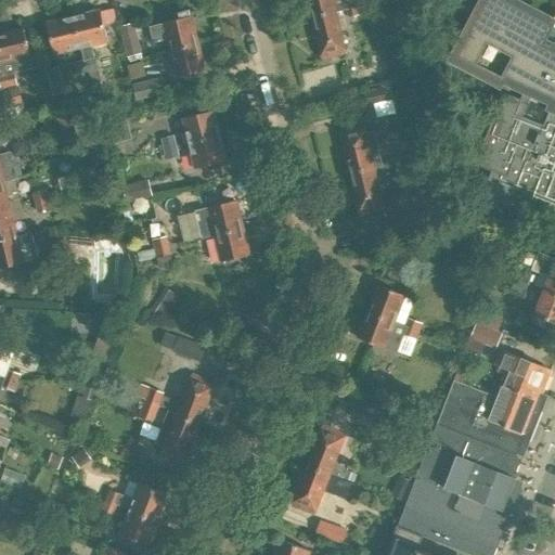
[(334,12),(347,9),(360,5),(358,0),(348,0),(345,1),(345,0),(308,0),(313,17),(334,12)]
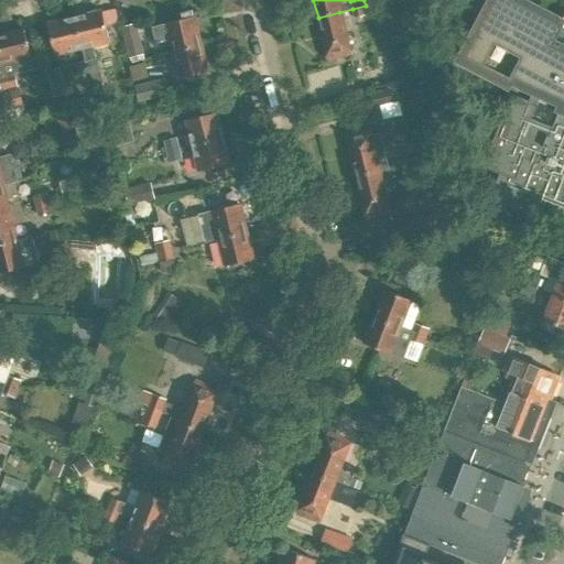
[(480,18),(457,61),(506,87),(509,80),(524,89),(532,93),(540,96),(546,99),(561,105),(559,111),(560,111),(559,114),(563,115),(563,26),(560,24),(561,21),(521,0),(489,0),(485,9),(488,11),(484,19),(480,18)]
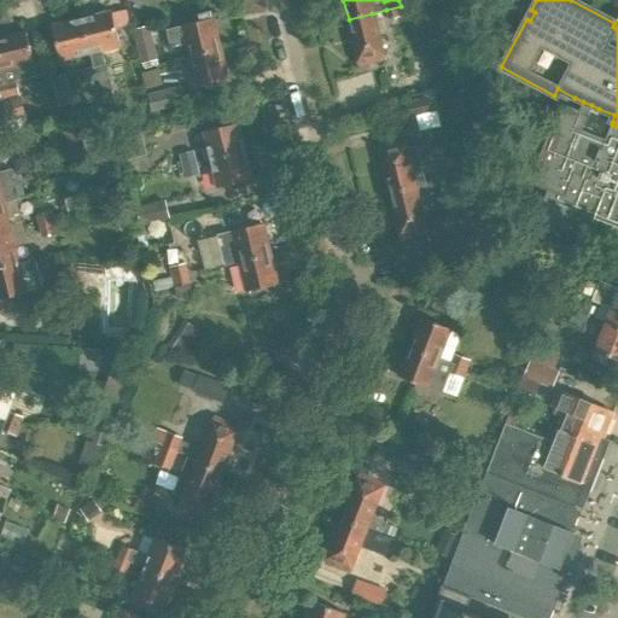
[(403,16),(401,6),(386,10),(389,19),(403,16)]
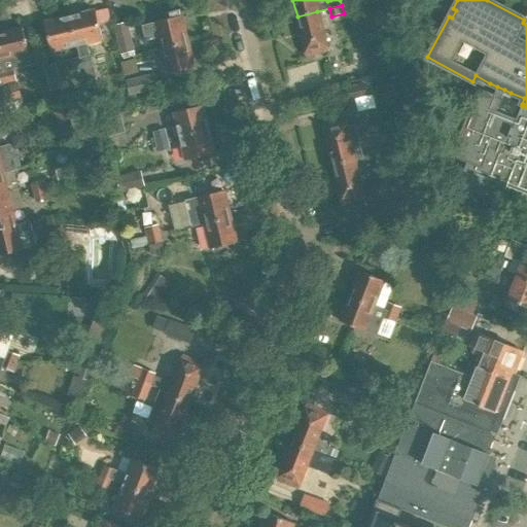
[(96,79),(90,56),(88,43),(102,40),(95,10),(70,16),(76,45),(79,58),(82,70),(83,70),(86,82),(96,79)]
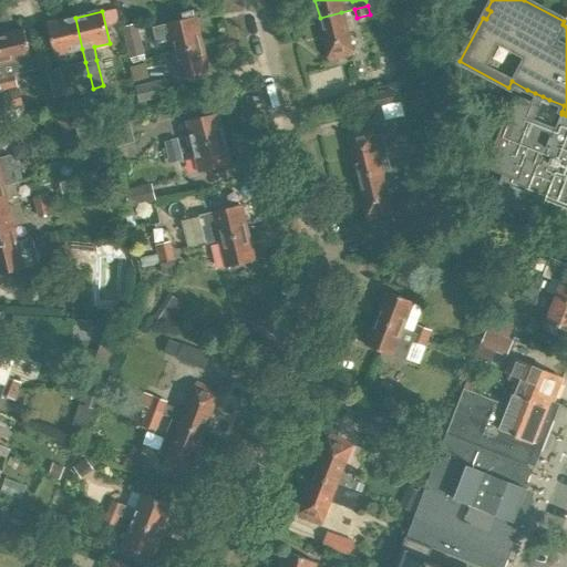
[(330,60),(352,55),(341,12),(320,18),(330,60)]
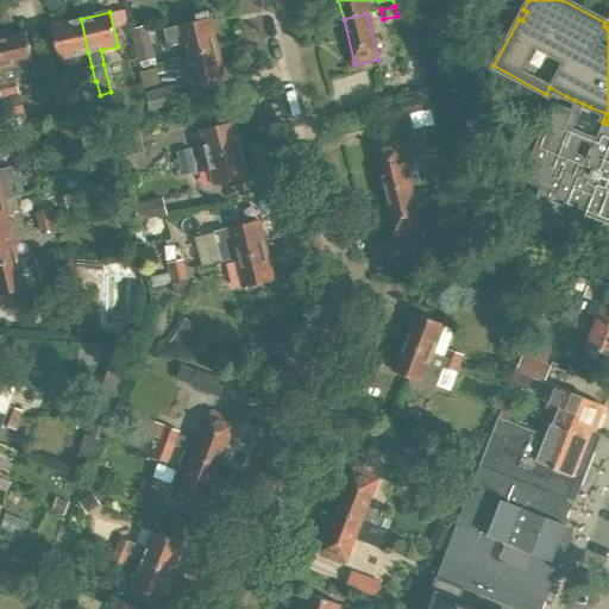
[(60,60),(88,52),(81,19),(51,26),(60,60)]
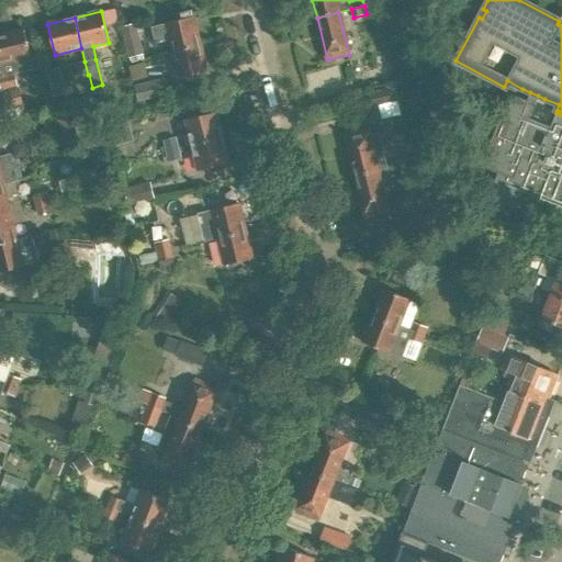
[(200,45),(193,18),(150,27),(155,43),(170,40),(172,52),(200,45)]
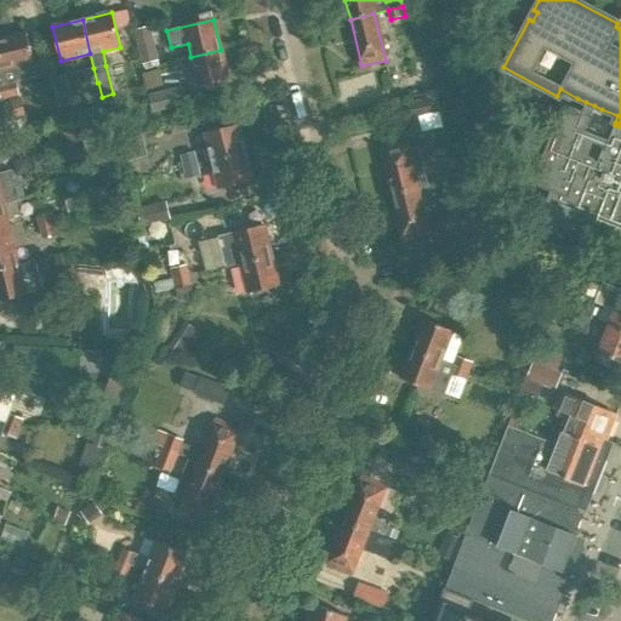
[(144,70),(159,67),(158,61),(149,27),(135,30),(143,64),(144,70)]
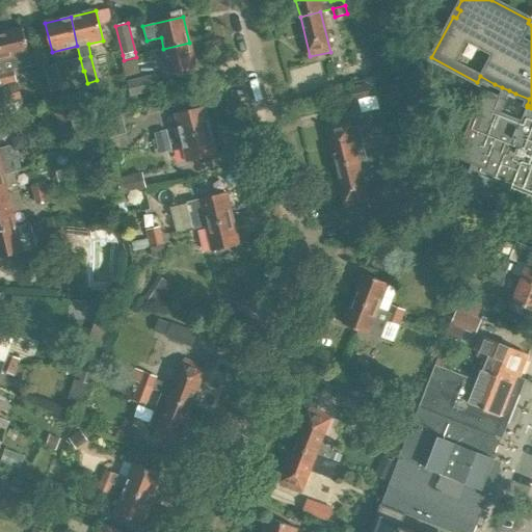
[(0,49),(5,72),(9,87),(12,103),(22,101),(19,83),(17,84),(14,70),(31,65),(22,28),(0,32),(0,49)]
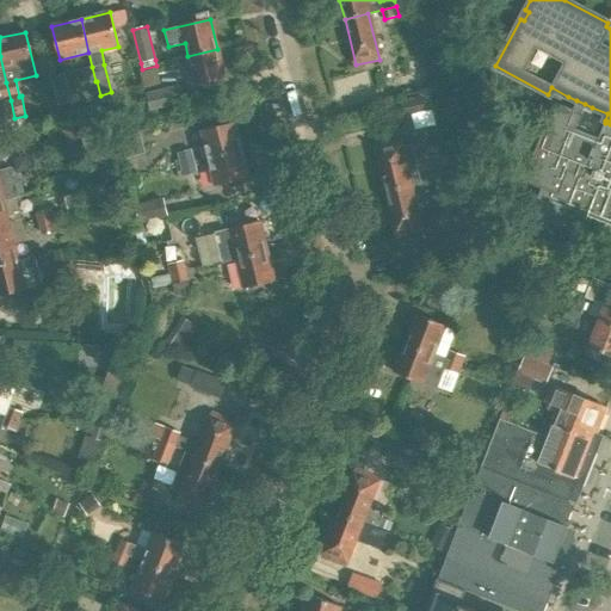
[(195,86),(224,79),(217,49),(187,56),(195,86)]
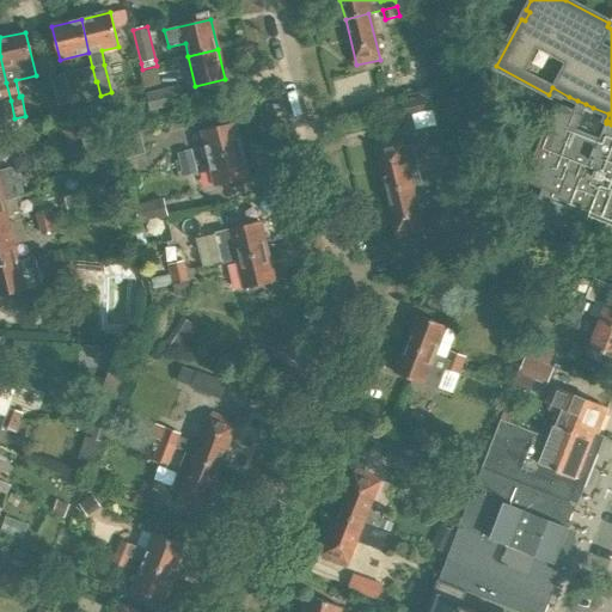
[(0,98),(1,103),(5,102),(11,101),(6,83),(0,56),(0,98)]
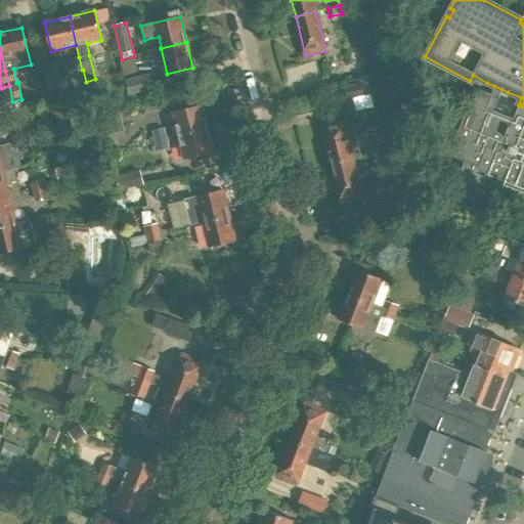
[(72,72),(82,70),(79,57),(70,59),(72,72)]
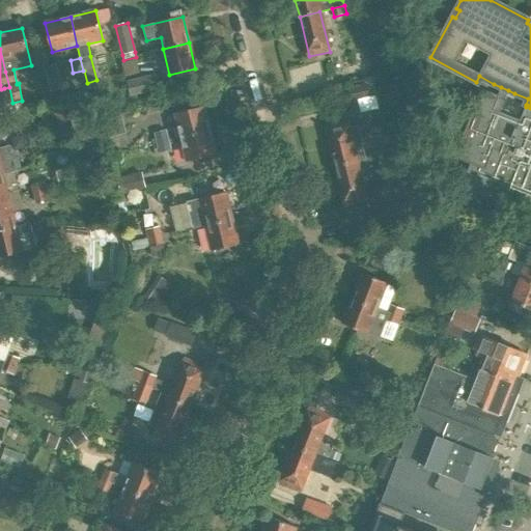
[(45,67),(51,91),(62,88),(56,64),(45,67)]
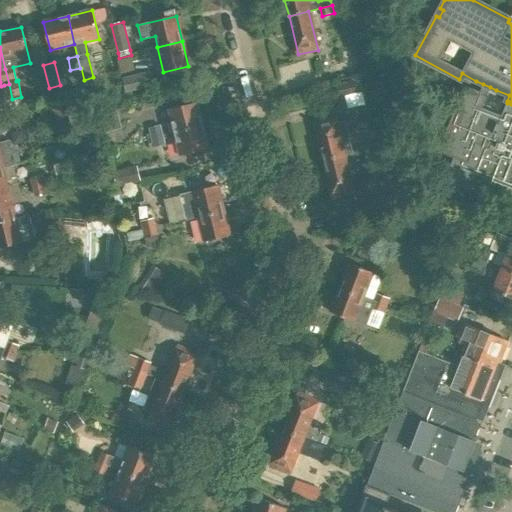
[(125,93),(153,86),(150,71),(122,78),(125,93)]
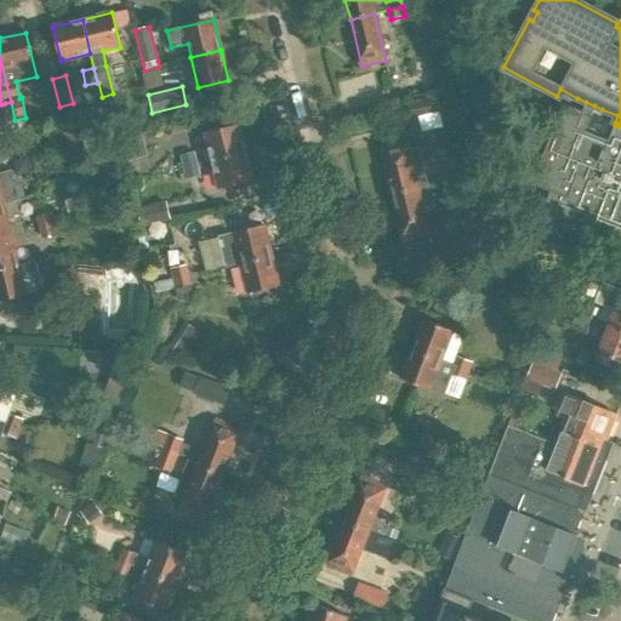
[(417,103),(421,118),(433,114),(429,100),(417,103)]
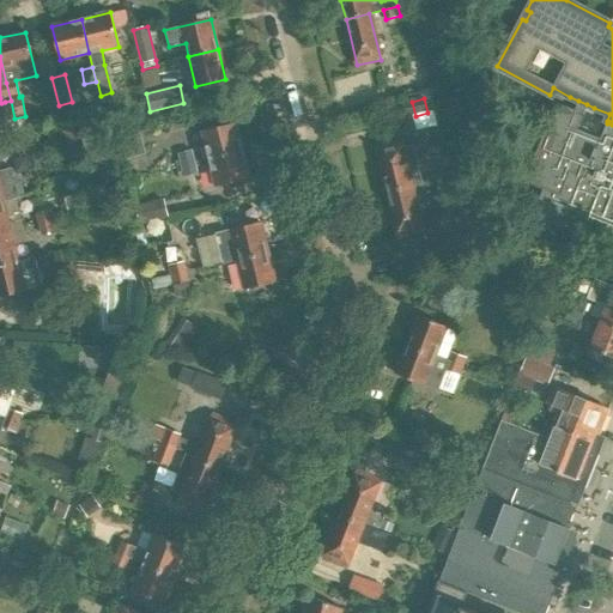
[(540,162),(532,184),(544,189),(533,217),(612,248),(612,125),(607,123),(601,139),(583,132),(577,129),(587,104),(578,101),(574,110),(553,103),(542,129),(546,131),(534,159),(540,162)]
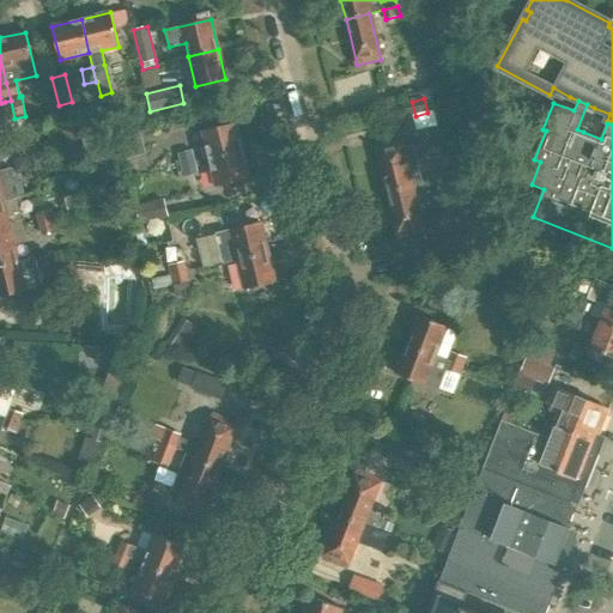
[(78,121),(85,146),(110,139),(103,114),(78,121)]
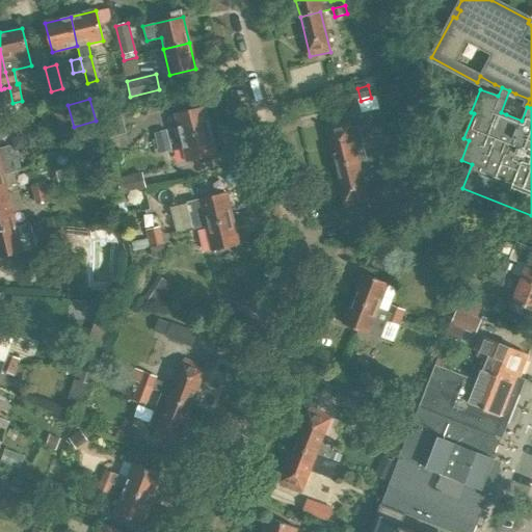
[(181,138),(211,131),(205,107),(175,114),(181,138)]
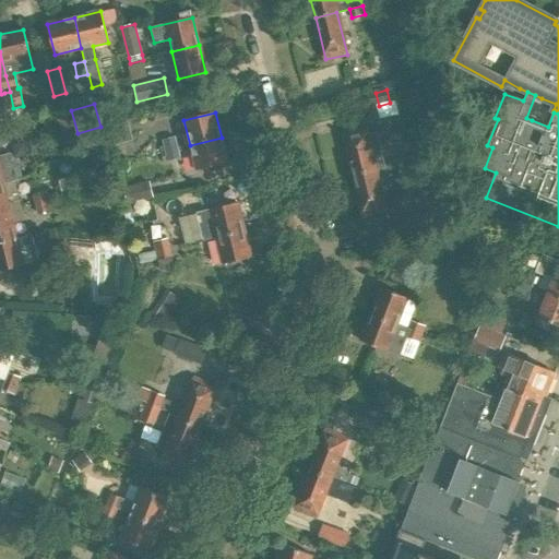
[(109,146),(123,143),(133,141),(129,121),(104,128),(109,146)]
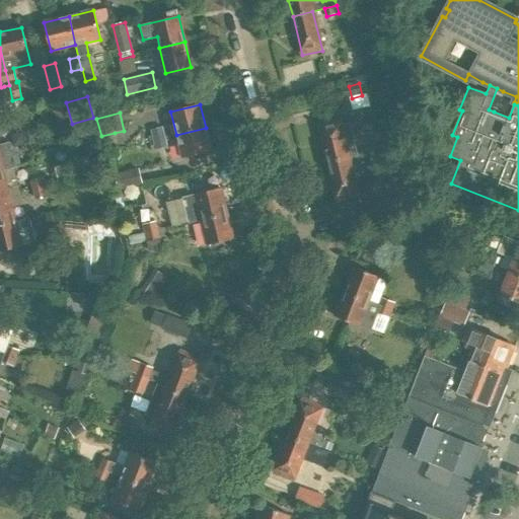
[(341,128),(339,121),(319,126),(328,163),(349,159),(358,156),(351,126),(341,128)]
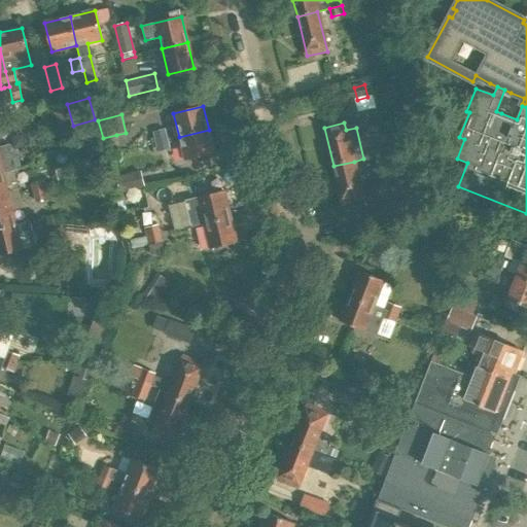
[(60,124),(56,125),(60,139),(70,136),(67,127),(60,124)]
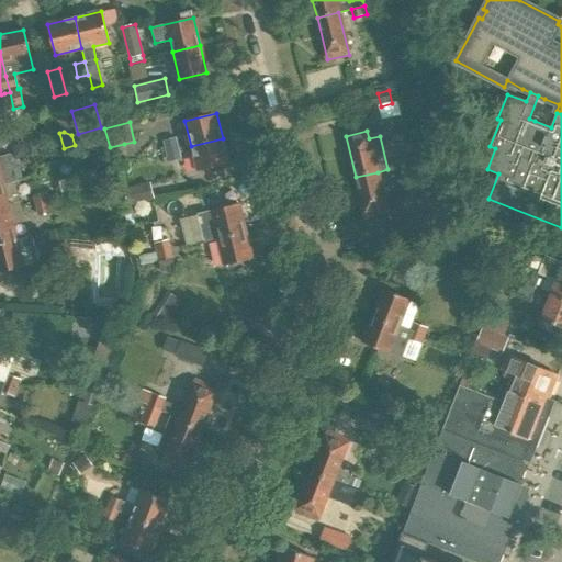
[(83,135),(83,147),(92,147),(92,146),(103,146),(104,135),(93,134),(93,136),(83,135)]
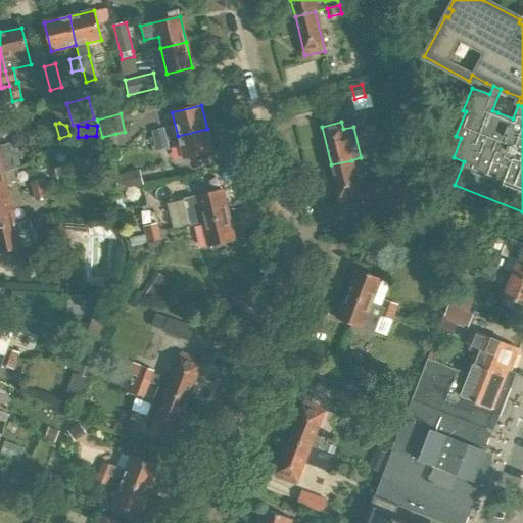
[(154,141),(167,138),(163,128),(151,131),(154,141)]
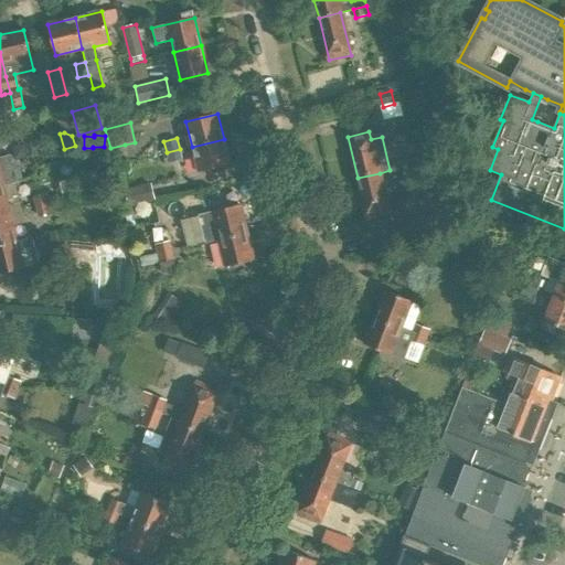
[(198,172),(230,164),(224,139),(192,147),(198,172)]
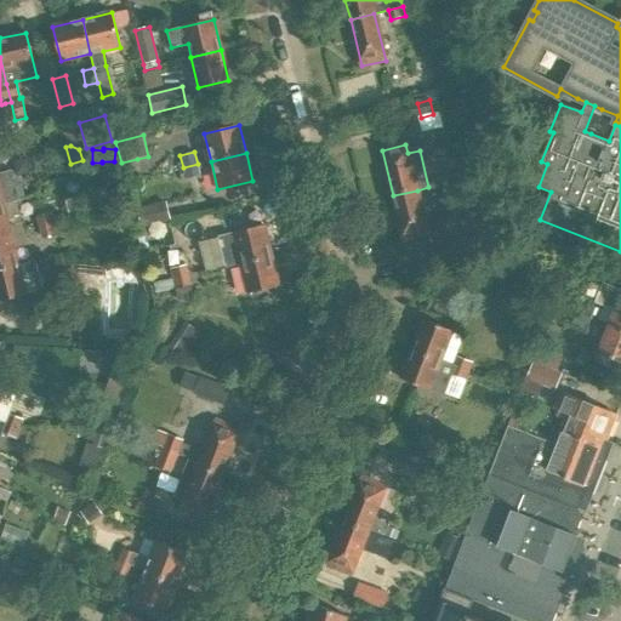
[(27,159),(13,163),(17,175),(29,172),(27,159)]
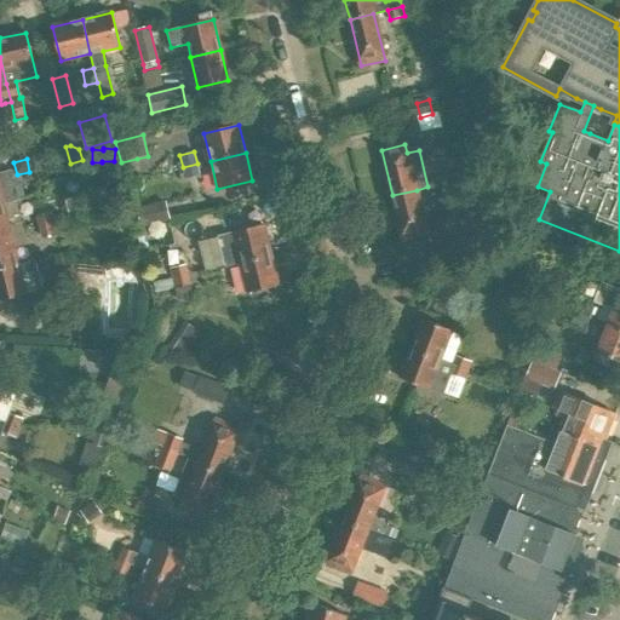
[(181,181),(200,176),(197,164),(183,167),(184,173),(179,174),(181,181)]
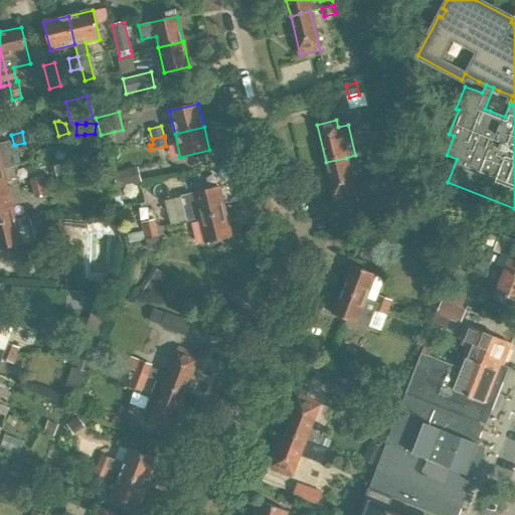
[(0,170),(3,170),(3,169),(15,166),(9,142),(0,143),(0,170)]
